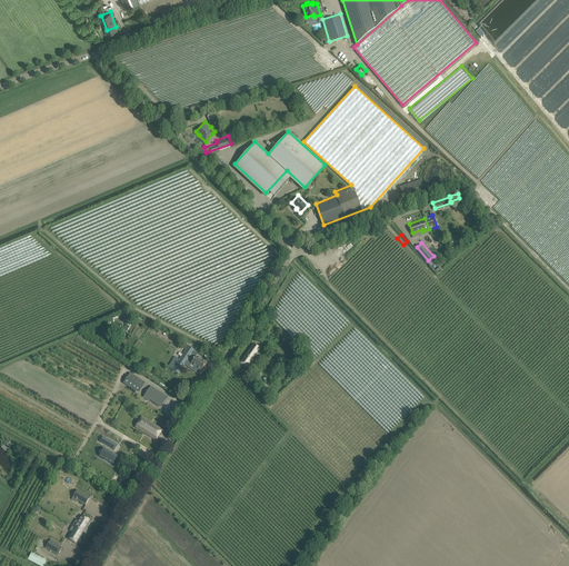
[(307,303),(307,307),(303,303),(302,304),(300,301),(297,301),(297,304),(295,305),(297,307),(295,308),(295,315),(292,316),(292,319),(297,326),(297,324),(308,343),(309,306),(307,303)]
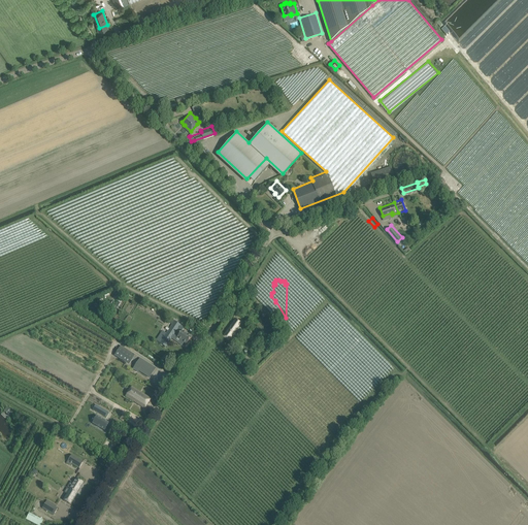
[(235,316),(222,334),(229,338),(242,321),(235,316)]
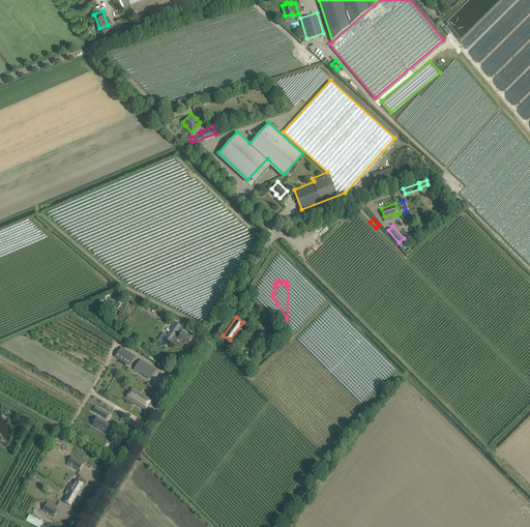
[(156,339),(166,346),(178,327),(180,328),(183,325),(172,318),(169,321),(173,324),(168,332),(163,329),(156,339)]
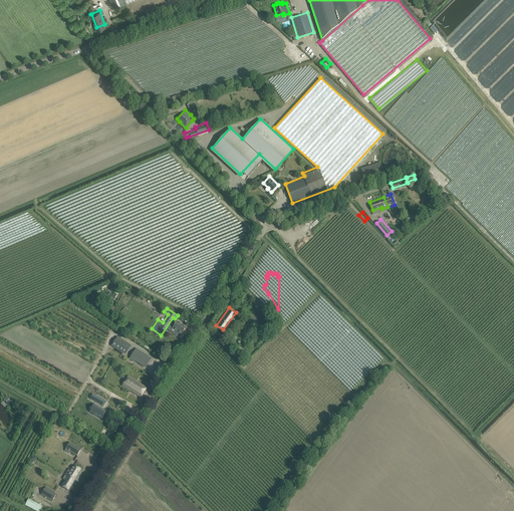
[(291,321),(297,315),(294,312),(288,318),(291,321)]
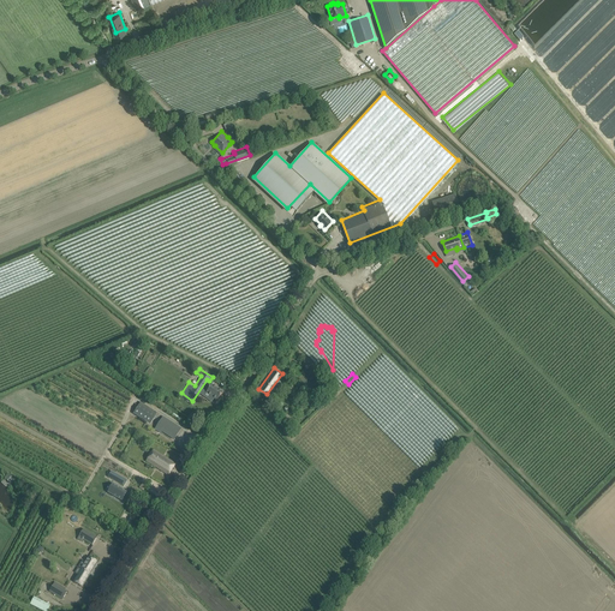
[(288,378),(280,388),(286,393),(293,384),(288,378)]
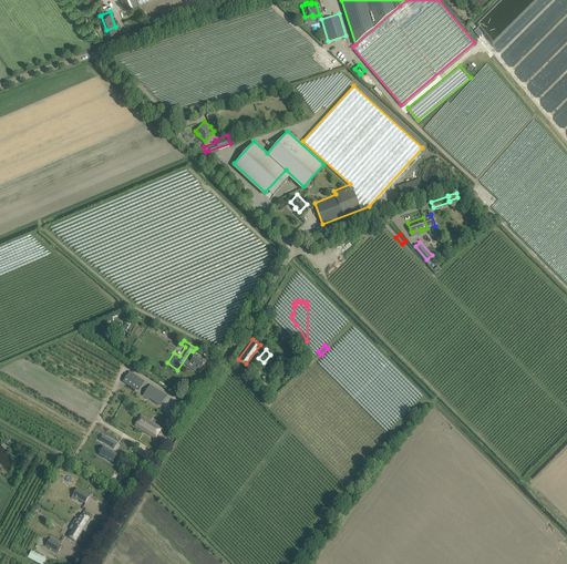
[(205,360),(204,359),(195,352),(189,360),(193,362),(191,366),(195,368),(197,366),(200,367),(205,360)]
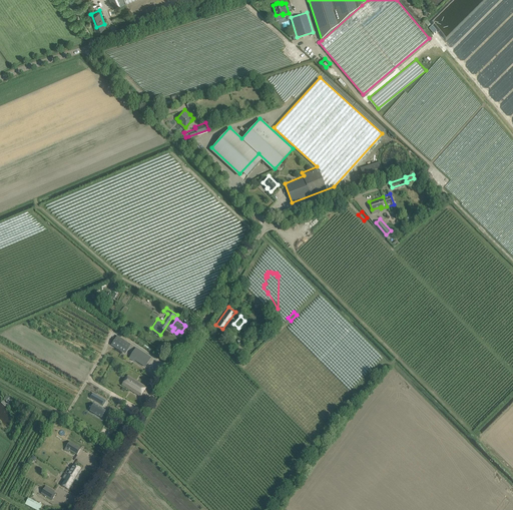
[(243,330),(246,333),(252,327),(249,324),(243,330)]
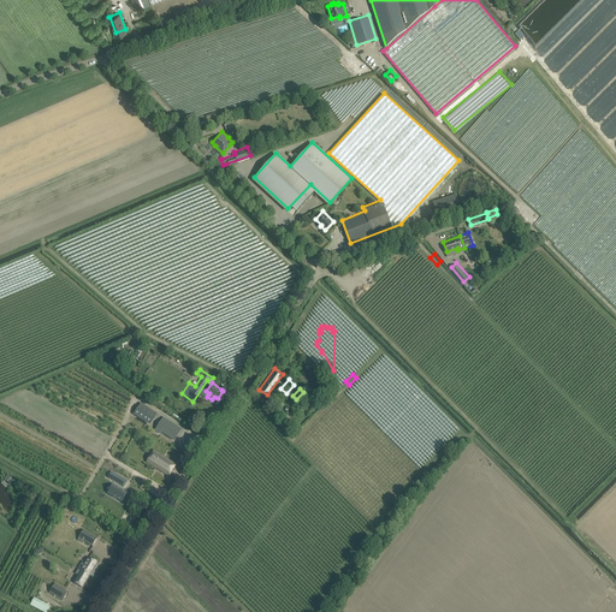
[(147,400),(140,410),(155,422),(163,413),(147,400)]
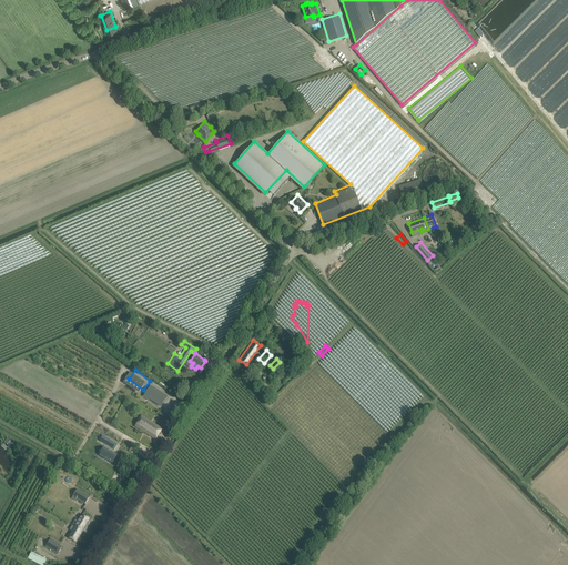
[(150,383),(143,394),(149,397),(150,396),(161,404),(163,400),(158,396),(162,391),(166,394),(168,394),(150,383)]
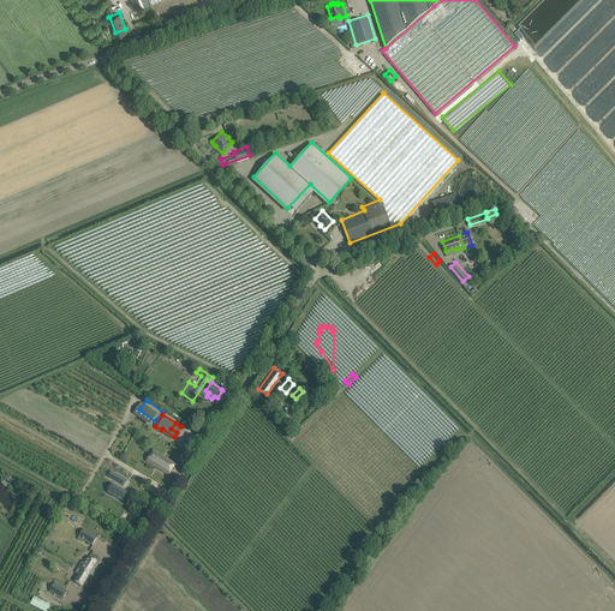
[(147,459),(163,469),(168,473),(175,461),(154,447),(147,459)]
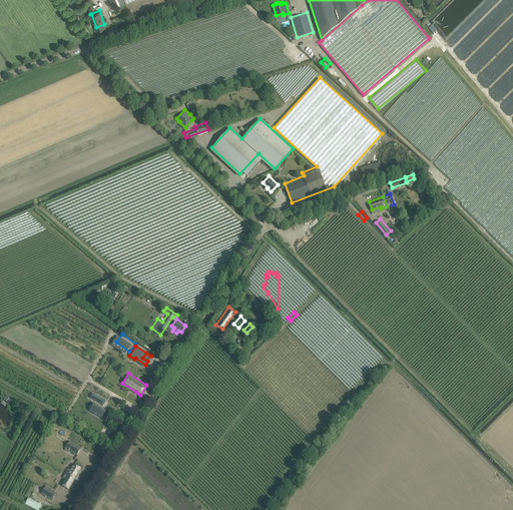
[(93,391),(90,396),(103,403),(105,399),(93,391)]
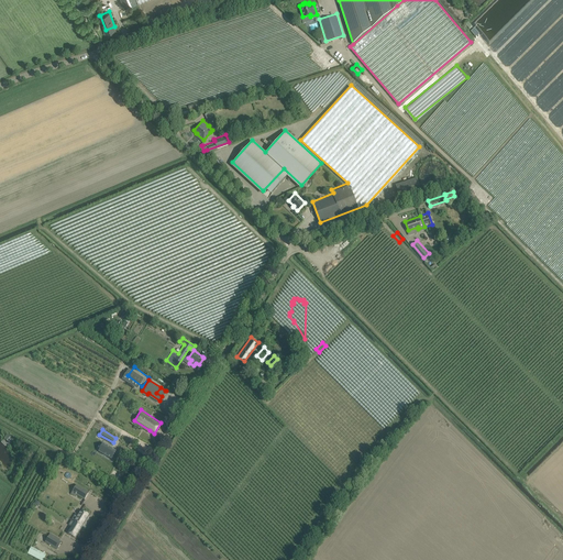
[(103,440),(98,449),(111,457),(117,449),(103,440)]
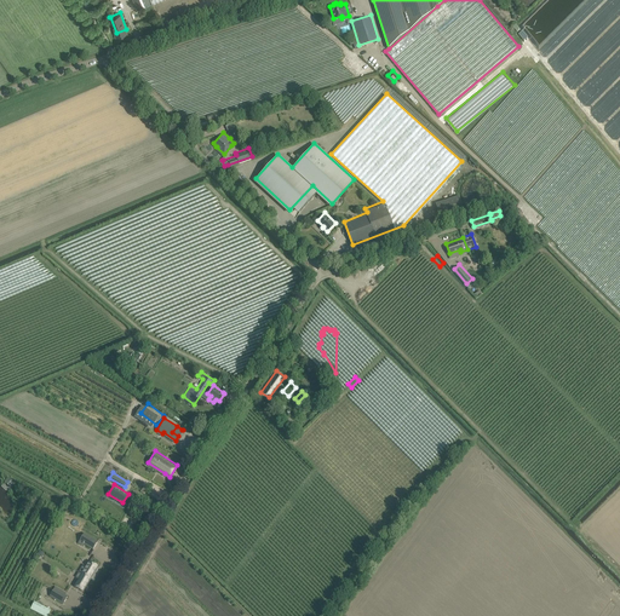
[(84,531),(81,535),(82,535),(86,537),(84,541),(93,547),(97,539),(84,531)]
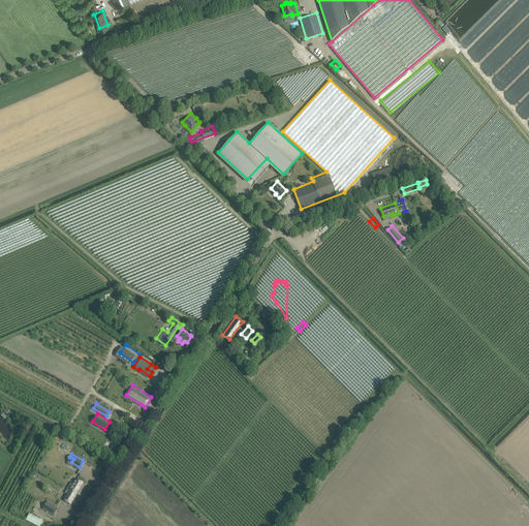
[(71,480),(68,485),(78,491),(84,482),(75,476),(73,481),(71,480)]
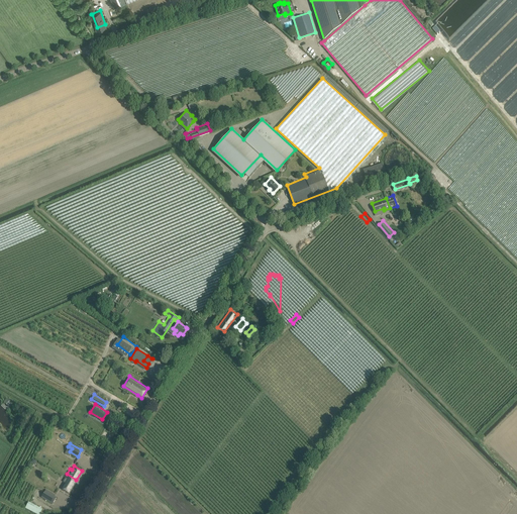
[(69,492),(76,480),(67,474),(64,480),(65,481),(62,487),(69,492)]
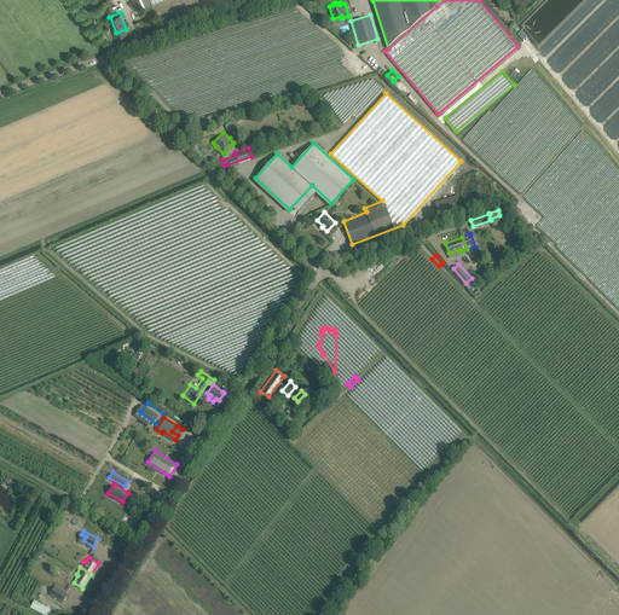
[(61,589),(62,587),(56,584),(50,592),(63,599),(68,593),(61,589)]
